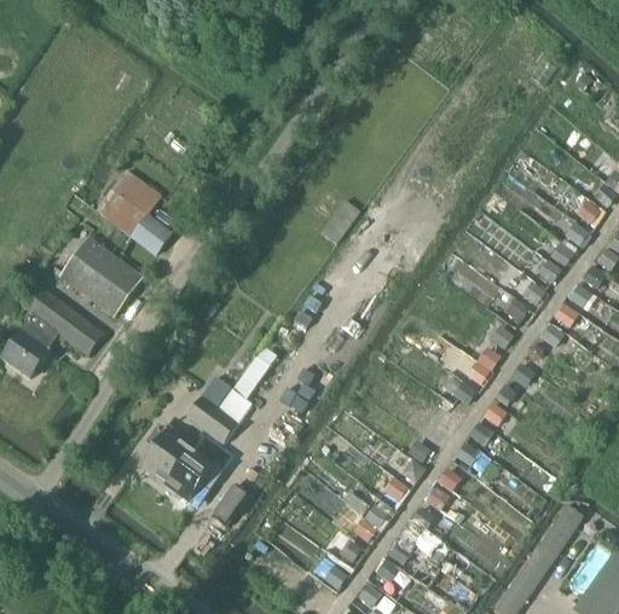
[(360,210),(345,198),(320,231),(336,242),(360,210)]
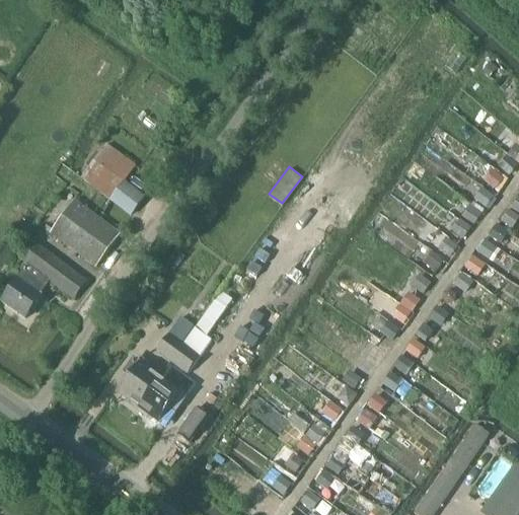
[(496,171),(488,182),(494,187),(502,176),(496,171)]
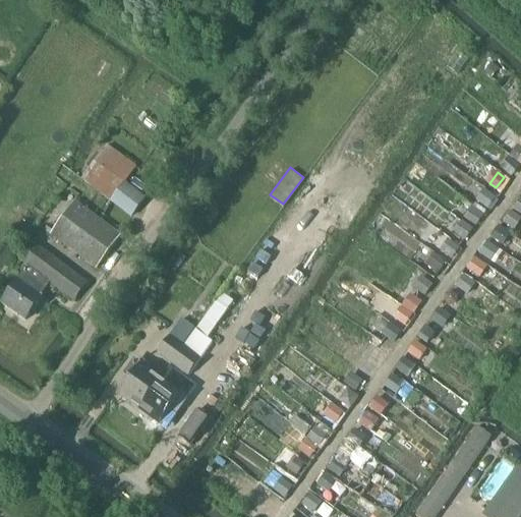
[(486,205),(494,194),(484,188),(477,198),(486,205)]
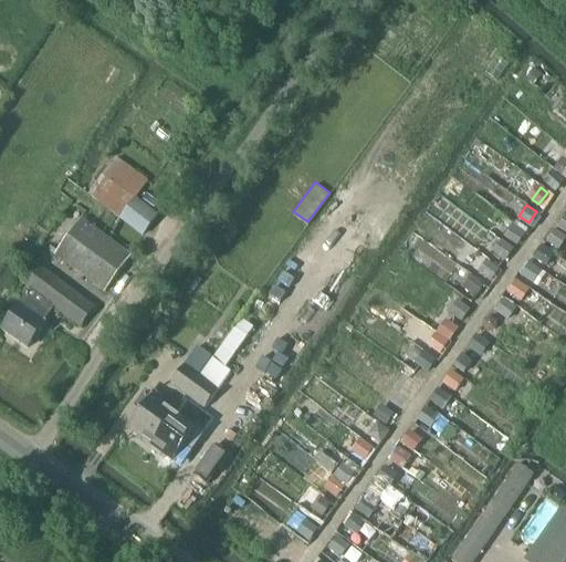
[(565,212),(556,225),(565,231),(565,212)]
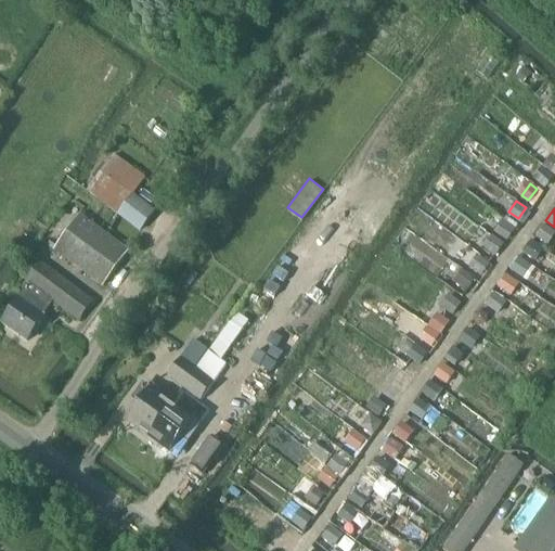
[(53,247),(102,283),(128,248),(79,213),(53,247)]
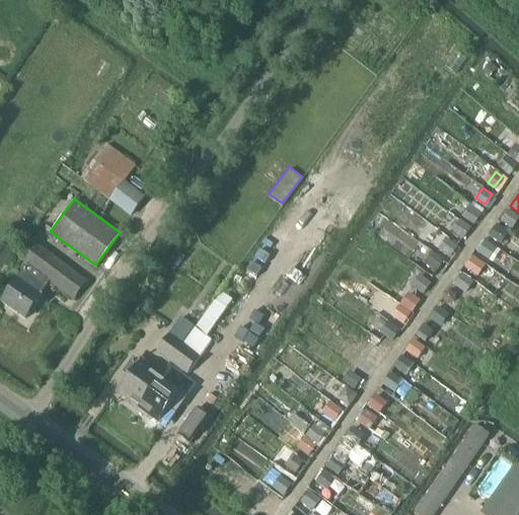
[(459,215),(471,223),(478,211),(467,203),(459,215)]
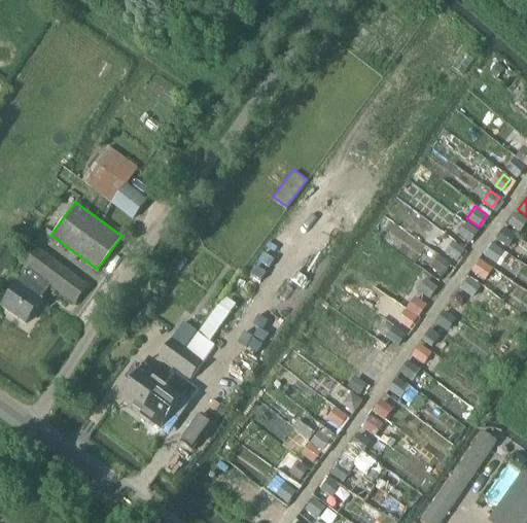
[(518,208),(510,219),(520,227),(526,216),(526,215),(518,209),(518,208)]
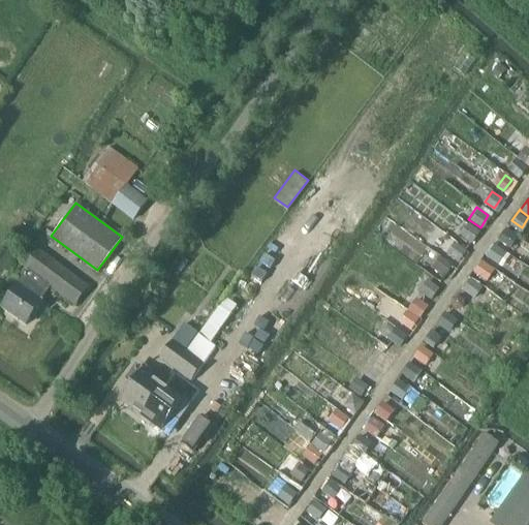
[(471,240),(478,230),(468,223),(461,234),(471,240)]
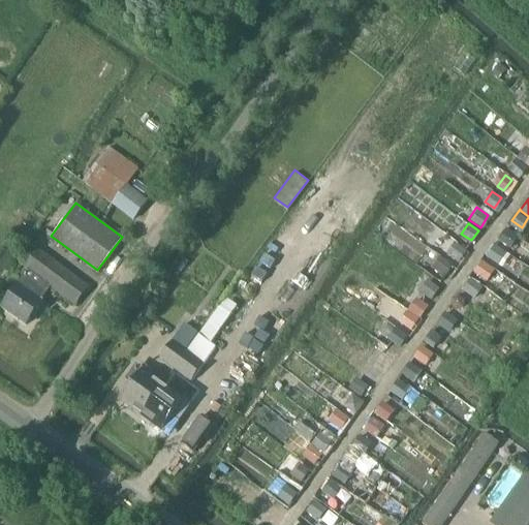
[(466,248),(455,241),(446,252),(458,260),(466,248)]
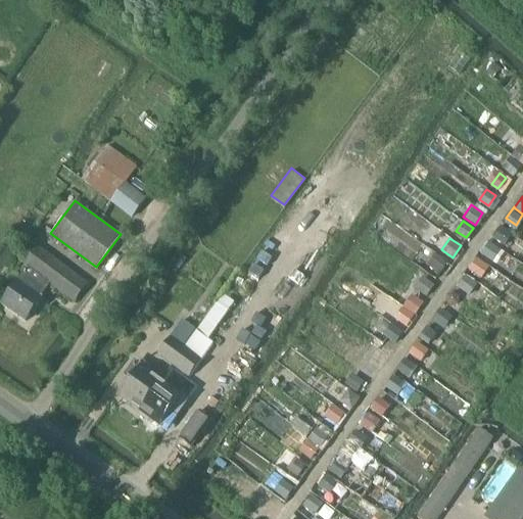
[(494,260),(502,250),(489,241),(482,251),(494,260)]
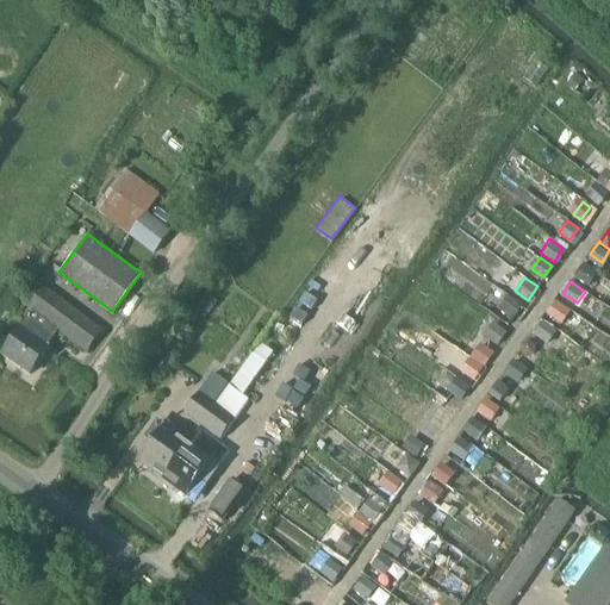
[(57,328),(86,349),(101,328),(43,286),(39,291),(31,285),(23,298),(31,303),(29,307),(32,310),(1,353),(29,372),(48,344),(47,343),(57,328)]
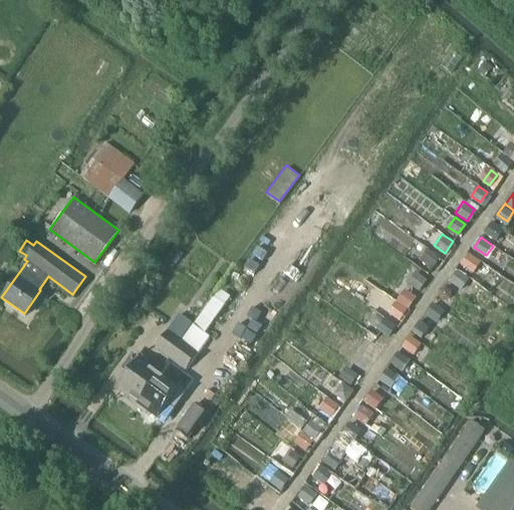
[(432,268),(441,255),(428,246),(419,259),(432,268)]
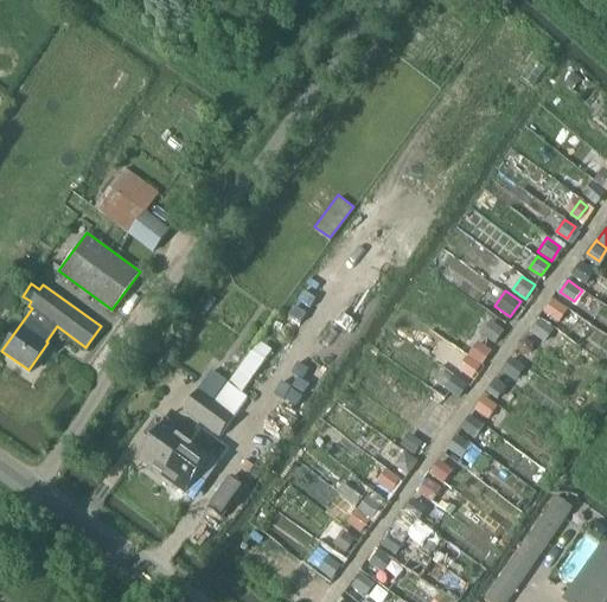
[(553,298),(544,309),(557,320),(567,308),(553,298)]
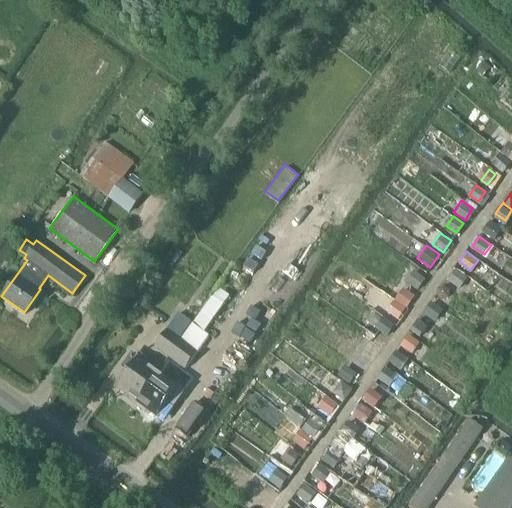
[(448,279),(459,286),(466,275),(455,268),(448,279)]
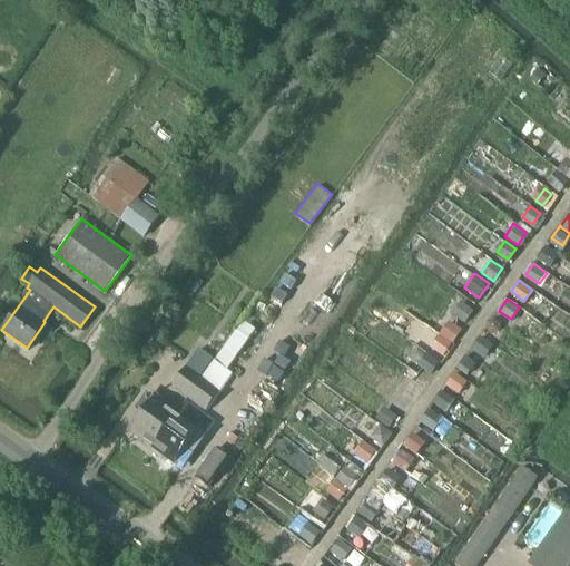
[(452,312),(464,320),(472,309),(460,301),(452,312)]
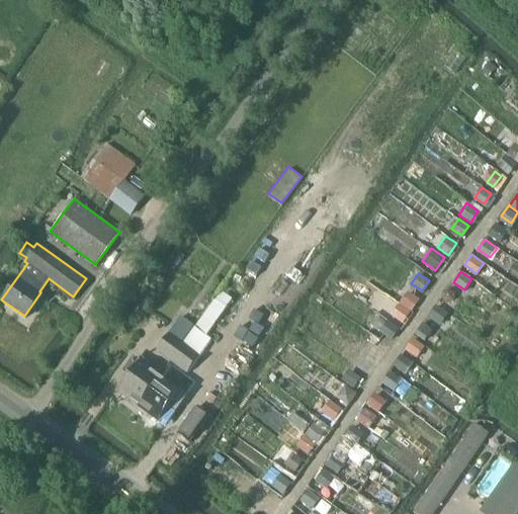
[(442,289),(441,297),(447,302),(454,300),(455,291),(449,287),(442,289)]
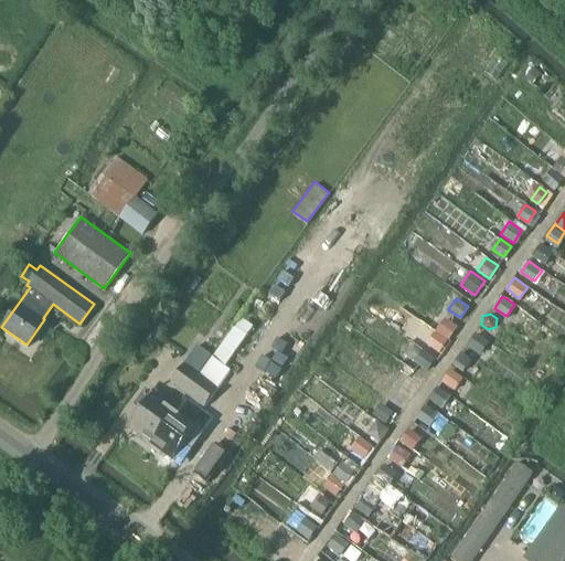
[(445,318),(437,329),(448,337),(456,326),(445,318)]
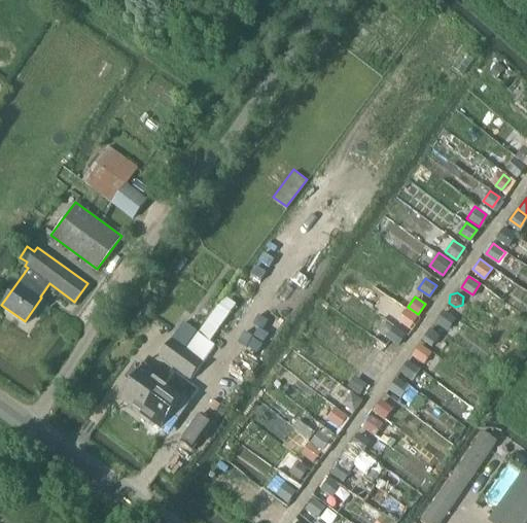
[(198,332),(191,340),(185,349),(184,348),(198,329),(183,320),(159,354),(190,378),(214,344),(209,340),(230,311),(218,303),(198,332)]
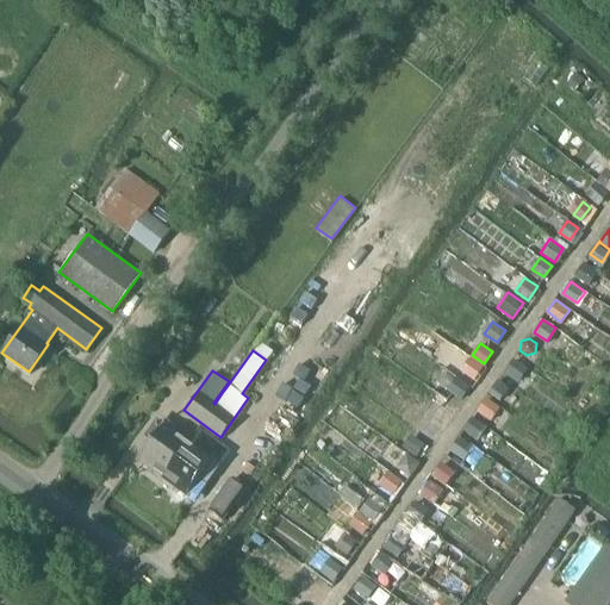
[(473,378),(481,366),(470,357),(461,369),(473,378)]
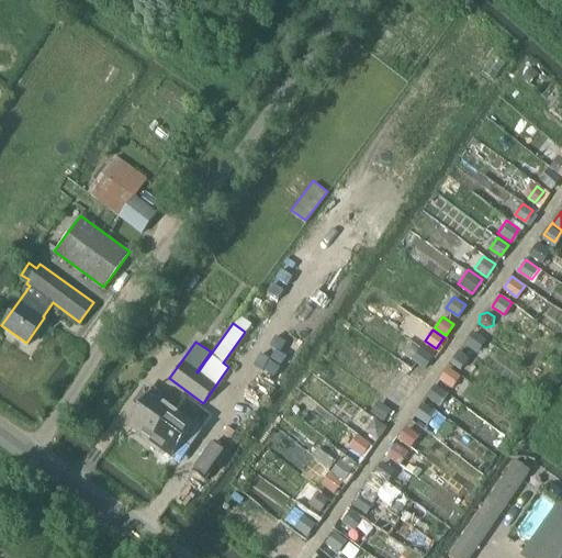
[(476,349),(484,338),(473,330),(465,342),(476,349)]
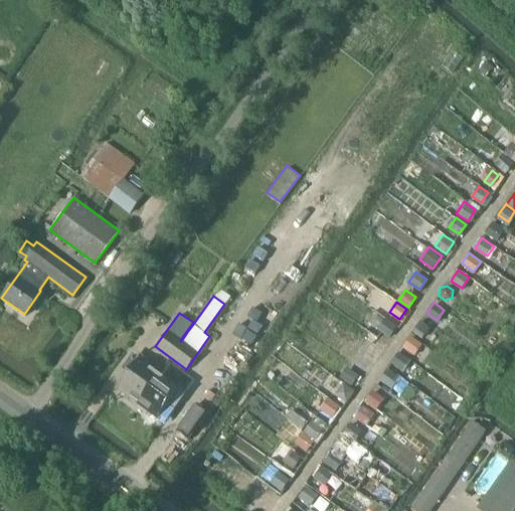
[(377,329),(388,335),(395,325),(384,318),(377,329)]
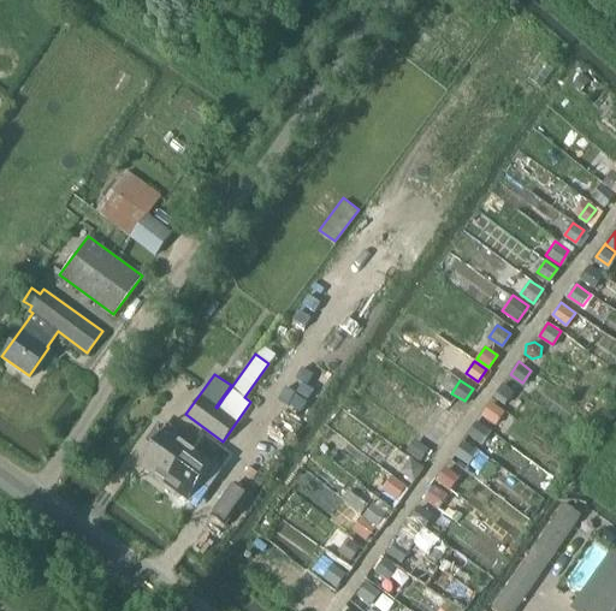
[(507,383),(498,395),(510,403),(519,391),(507,383)]
